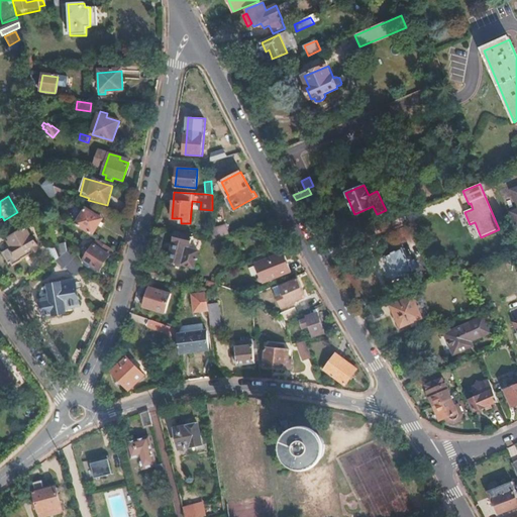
[(46,208),(44,203),(39,206),(43,215),(49,212),(49,211),(46,208)]
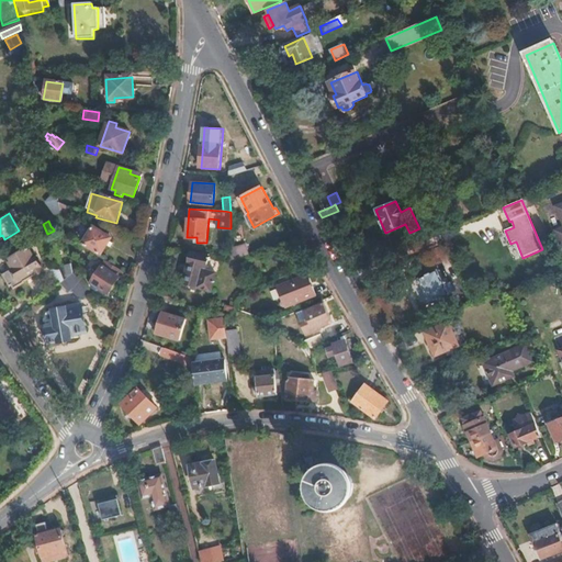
[(113,234),(97,224),(85,244),(102,254),(113,234)]
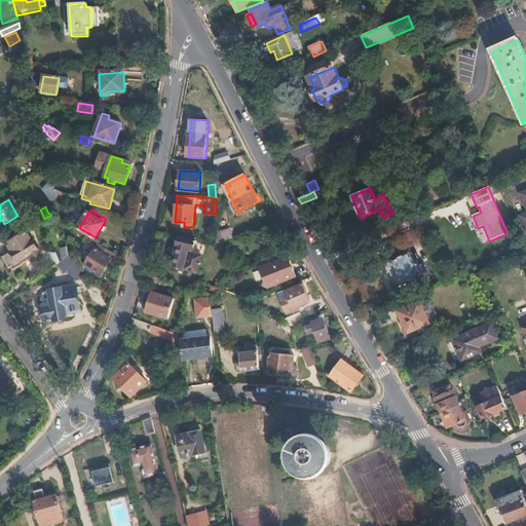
[(234,238),(230,228),(216,234),(217,246),(234,238)]
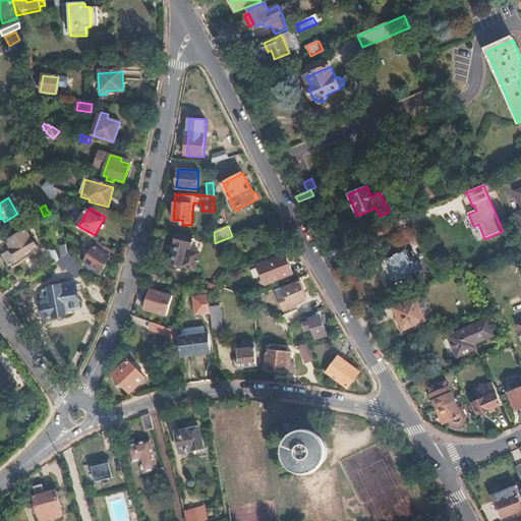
[(40,250),(27,230),(7,241),(18,259),(32,251),(33,254),(40,250)]
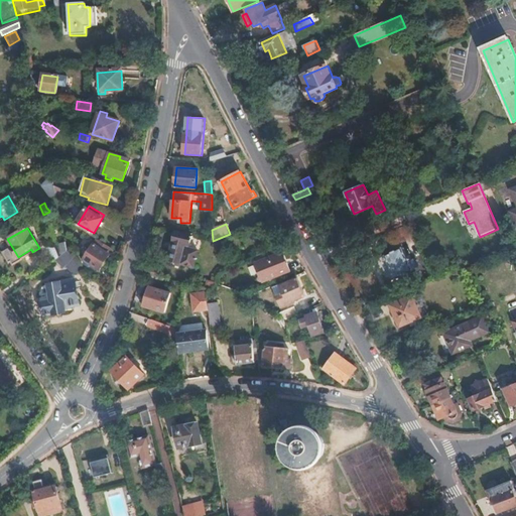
[(180,264),(185,245),(189,247),(192,235),(191,233),(175,231),(168,261),(180,264)]
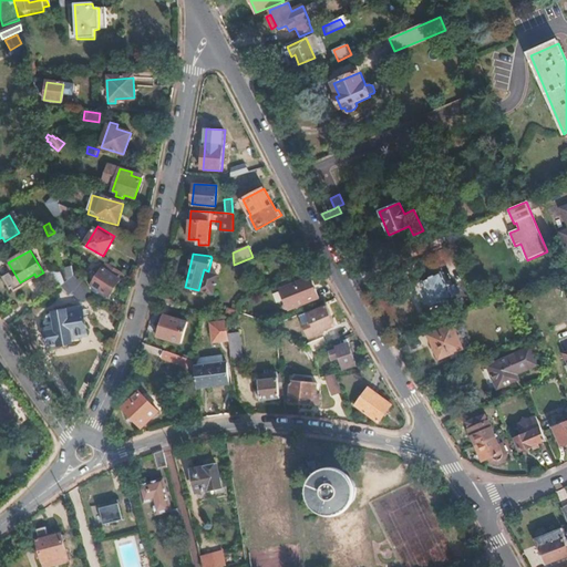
[(124,274),(105,263),(102,268),(121,279),(124,274)]
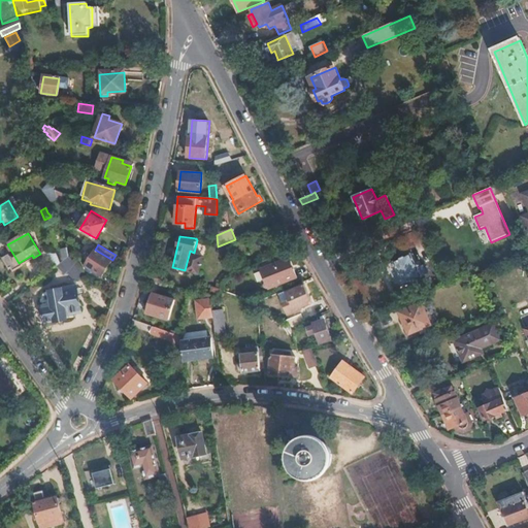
[(57,266),(69,257),(67,248),(59,251),(58,249),(51,252),(57,266)]
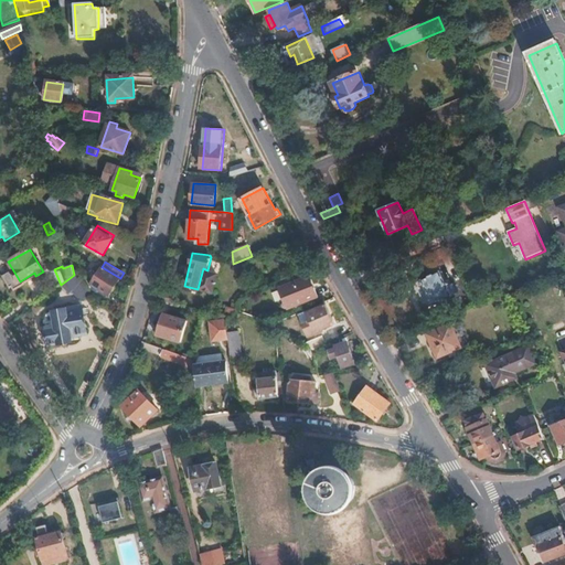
[(110,295),(120,278),(102,267),(92,283),(110,295)]
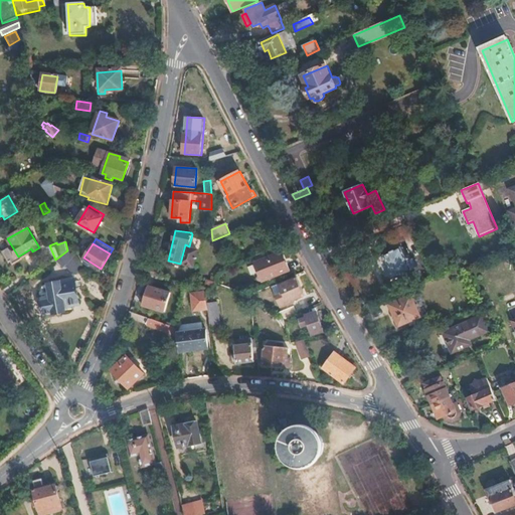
[(407,261),(400,247),(376,259),(387,282),(416,268),(412,259),(407,261)]
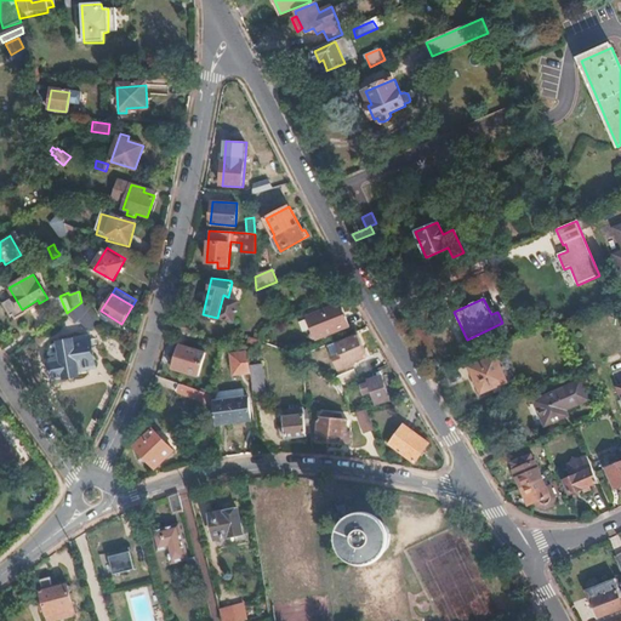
[(101,322),(81,302),(68,313),(77,323),(80,320),(90,331),(101,322)]
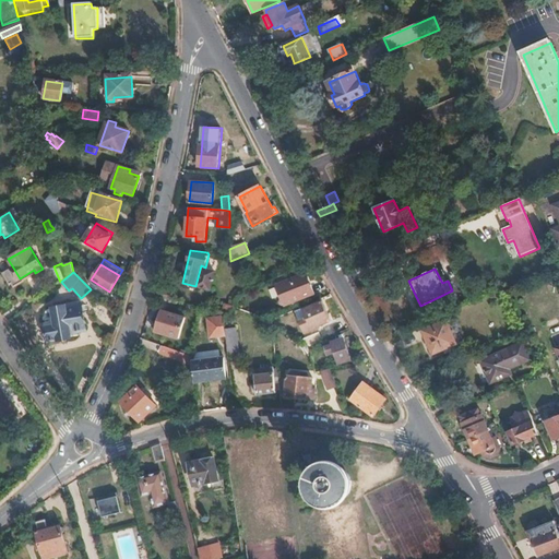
[(307,284),(302,273),(278,283),(283,295),(287,293),(292,301),(314,292),(310,282),(307,284)]
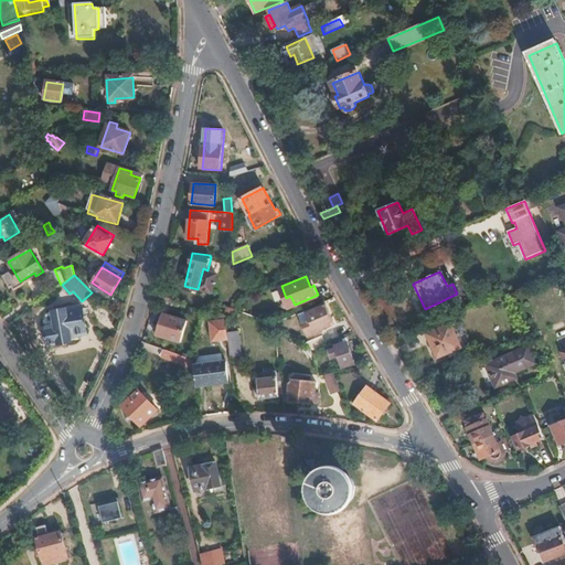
[(172,305),(174,296),(158,292),(157,295),(156,300),(172,305)]
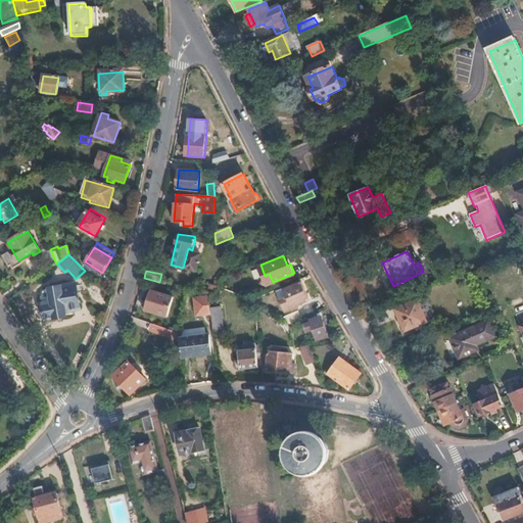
[(300,283),(280,292),(288,310),(307,301),(300,283)]
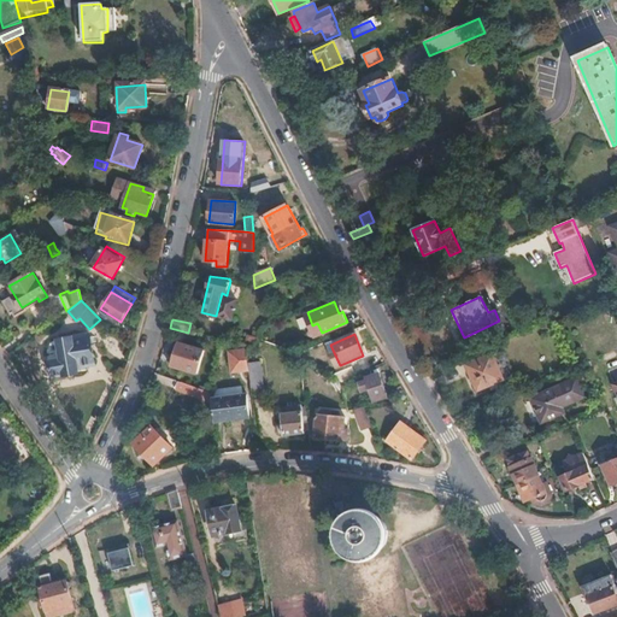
[(94,364),(89,336),(59,341),(64,376),(78,374),(77,368),(94,364)]
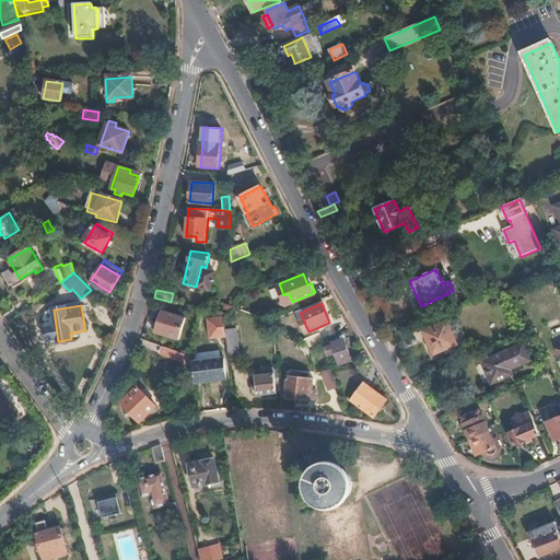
[(188,318),(163,311),(156,331),(182,339),(188,318)]
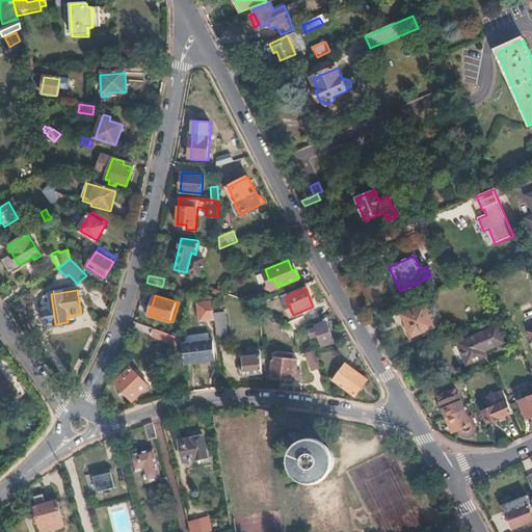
[(215,320),(214,302),(206,303),(201,304),(201,310),(203,321),(215,320)]
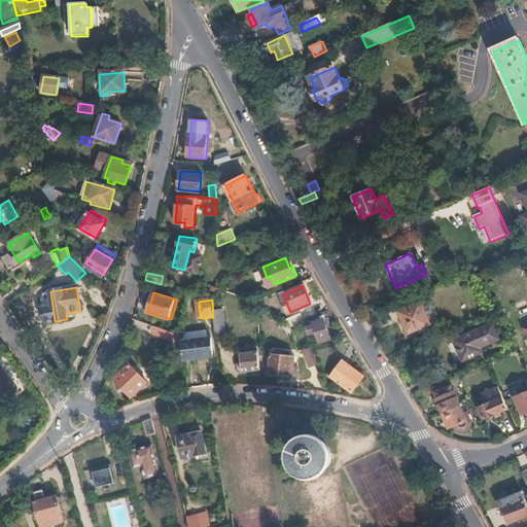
[(267,315),(266,308),(256,301),(258,316),(267,315)]
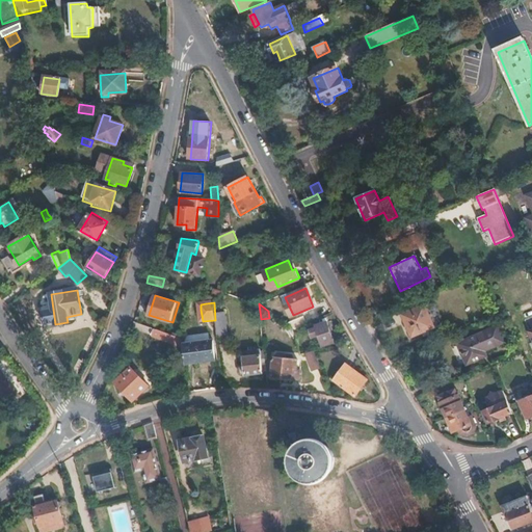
[(436,327),(426,304),(404,315),(415,337),(436,327)]
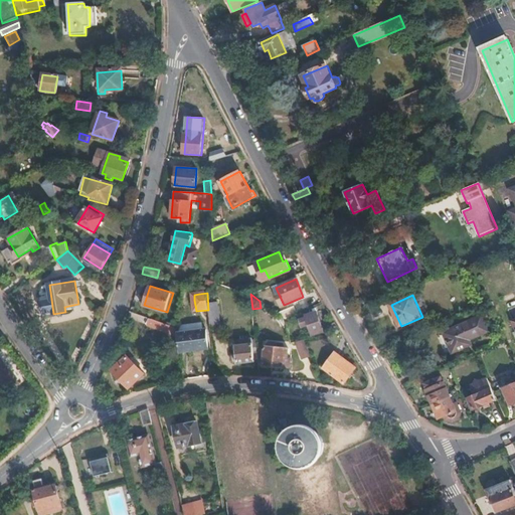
[(219,326),(217,302),(208,303),(208,310),(210,327),(219,326)]
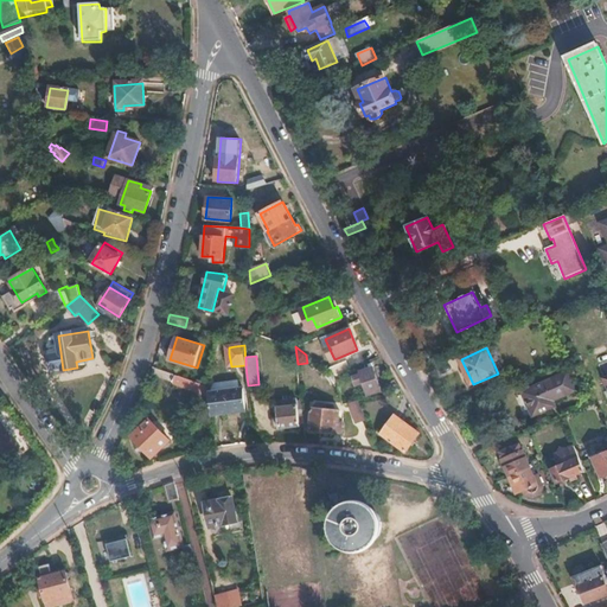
[(353,370),(350,363),(330,371),(338,377),(353,370)]
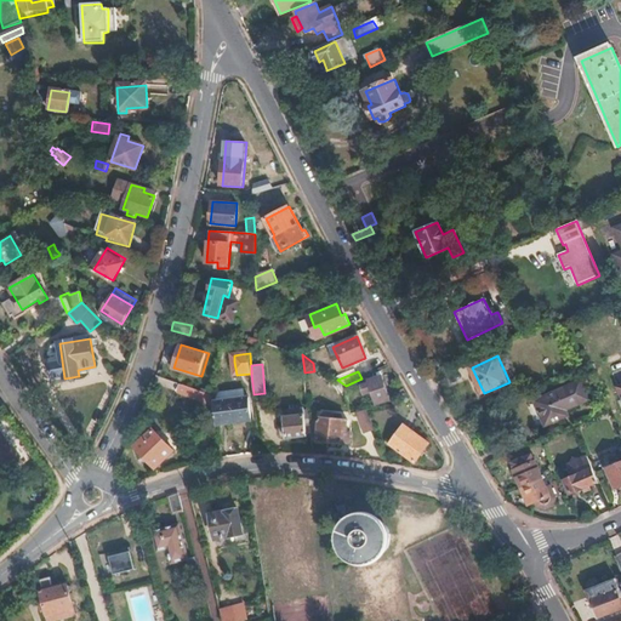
[(391,400),(383,375),(372,379),(374,382),(365,385),(368,393),(374,392),(377,404),(391,400)]
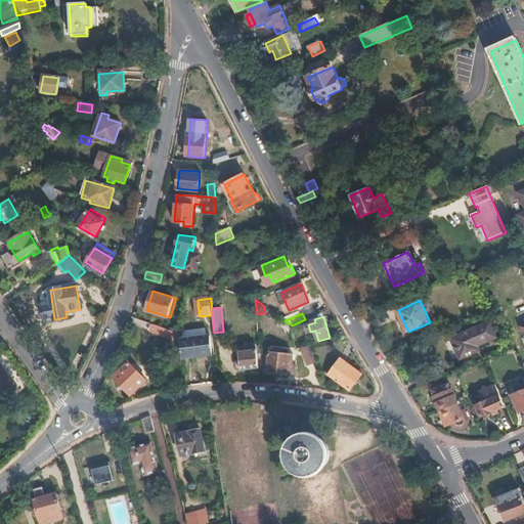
[(496,339),(490,323),(450,340),(459,359),(479,351),(476,345),(482,342),(486,339),(488,342),(496,339)]
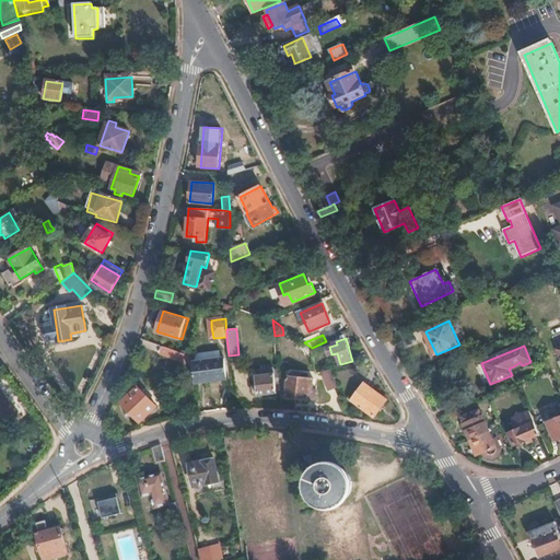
[(191,357),(164,347),(161,354),(191,366),(191,357)]
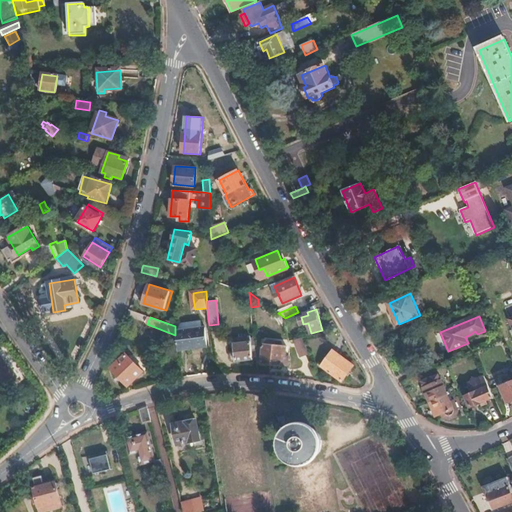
[(337,326),(333,319),(328,323),(331,328),(337,326)]
